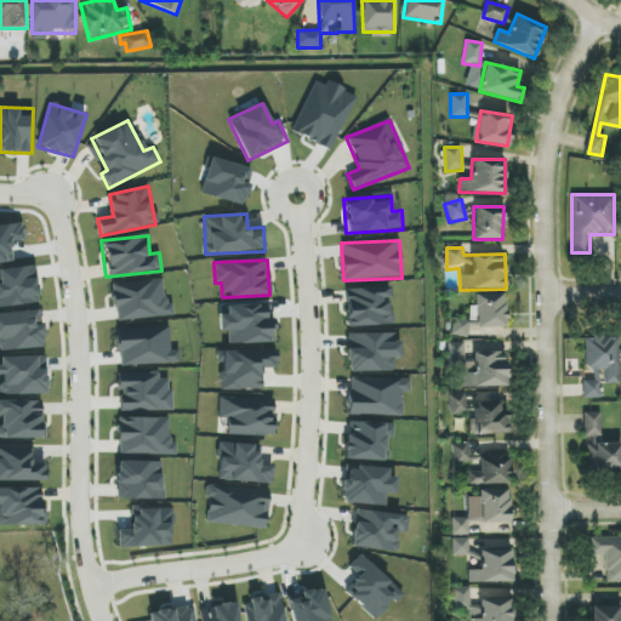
[(115,322),(169,315),(165,279),(112,284),(115,322)]
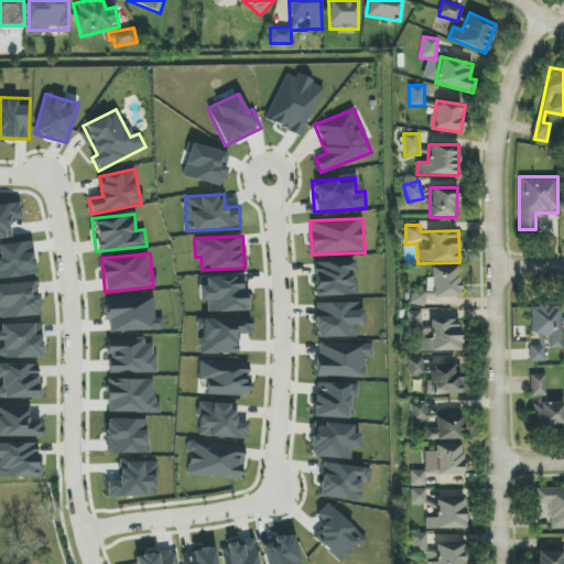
[(356,295),(355,261),(313,262),(314,296),(356,295)]
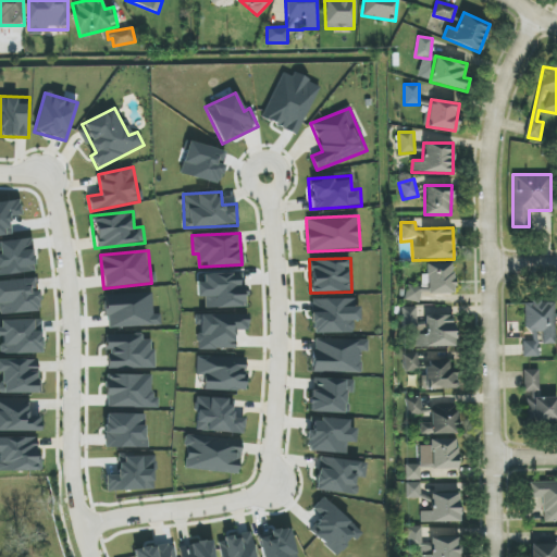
[(428,294),(454,294),(453,263),(426,263),(428,294)]
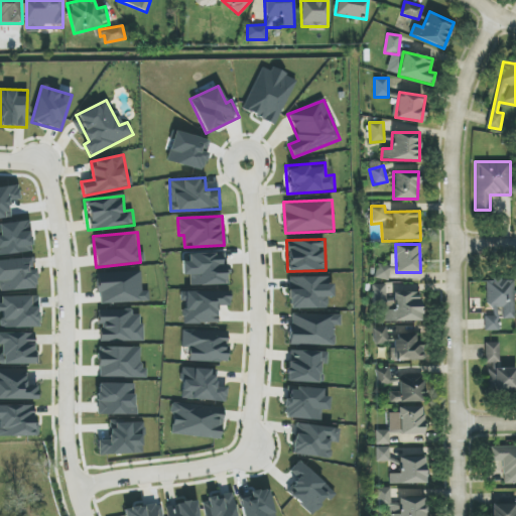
[(229,285),(228,266),(224,266),(224,253),(188,255),(188,262),(181,262),(182,276),(188,276),(189,286),(229,285)]
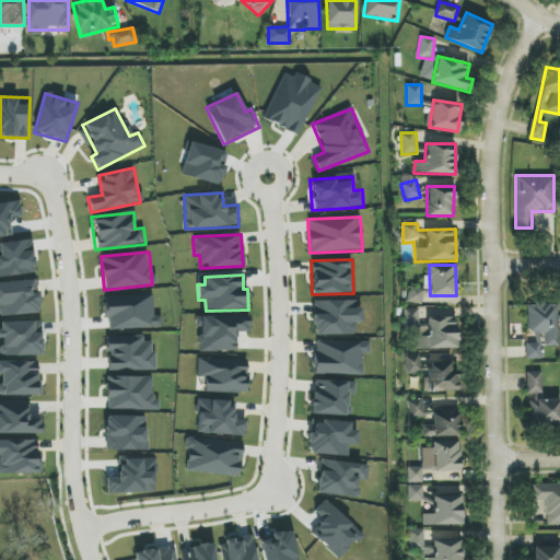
[(0,282),(0,315),(38,314),(37,280),(0,282)]
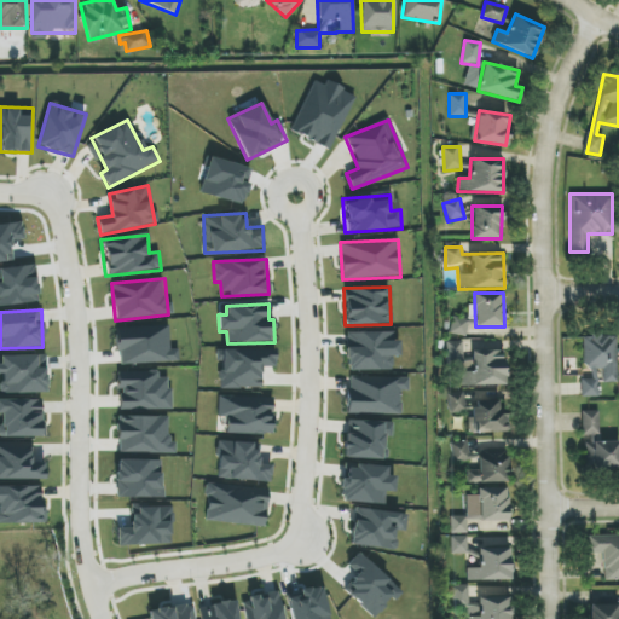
[(450,334),(466,336),(469,319),(452,317),(450,334)]
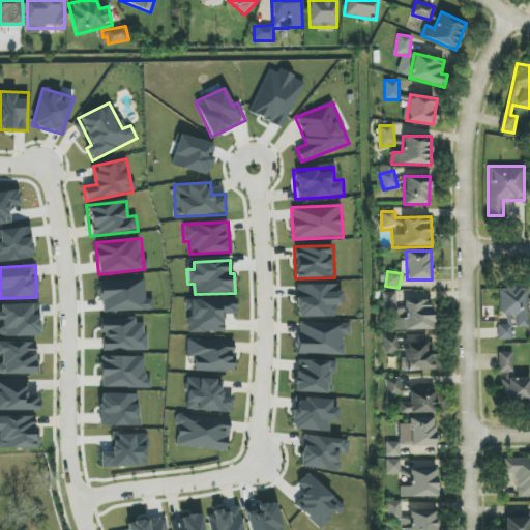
[(153,311),(152,299),(145,299),(145,280),(100,281),(101,312),(153,311)]
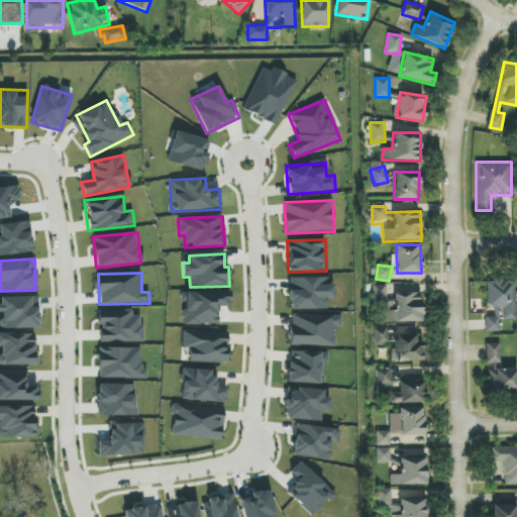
[(289,278),(329,277),(329,285),(333,285),(333,297),(328,297),(328,308),(291,309),(291,306),(290,306),(291,300),(288,300),(288,290),(290,290),(289,278)]
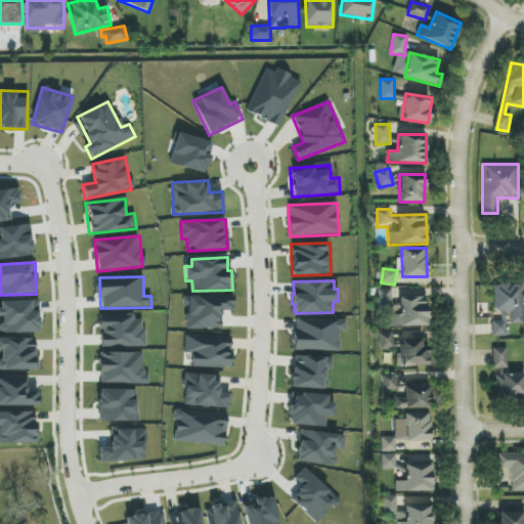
[(492,337),(508,336),(508,323),(522,323),(521,284),(495,285),(496,320),(491,320),(492,337)]
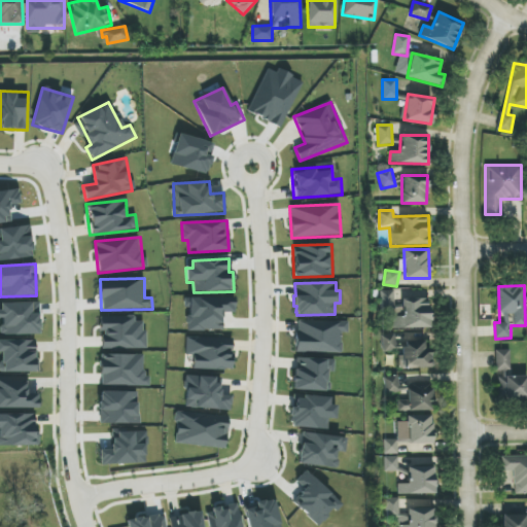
[(380,310),(394,310),(394,290),(380,290),(380,310)]
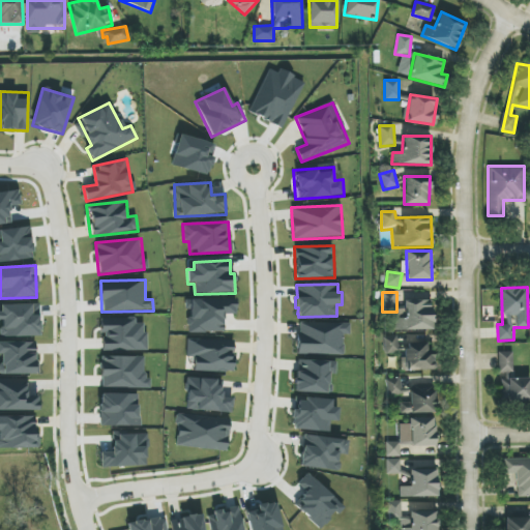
[(235,300),(189,299),(188,332),(224,332),(224,315),(235,315),(235,300)]
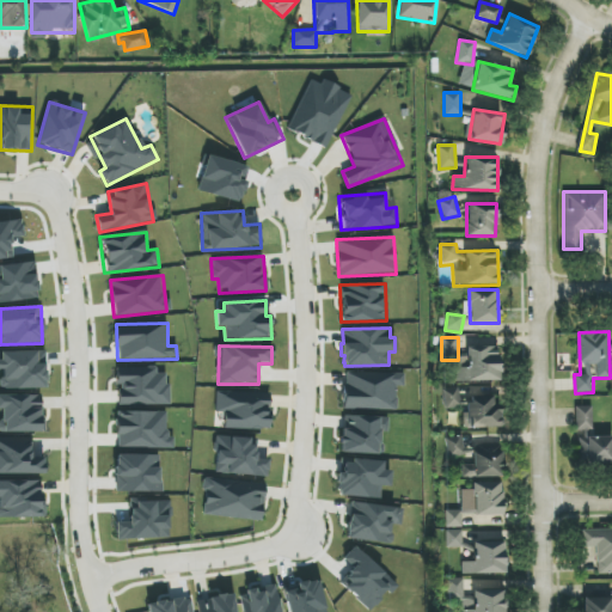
[(456,381),(500,380),(499,347),(466,347),(466,367),(456,368),(456,381)]
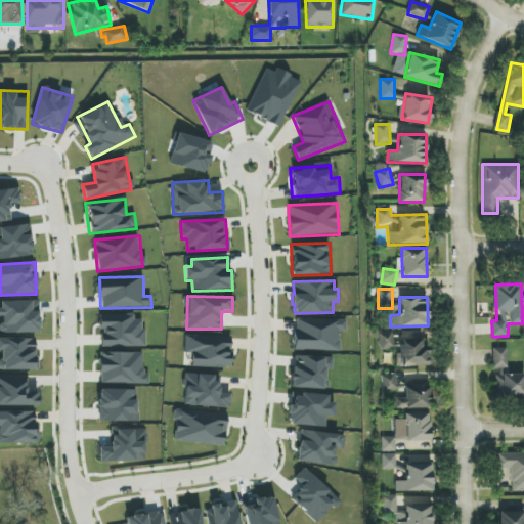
[(39,333),(39,301),(0,301),(0,325),(0,334),(39,333)]
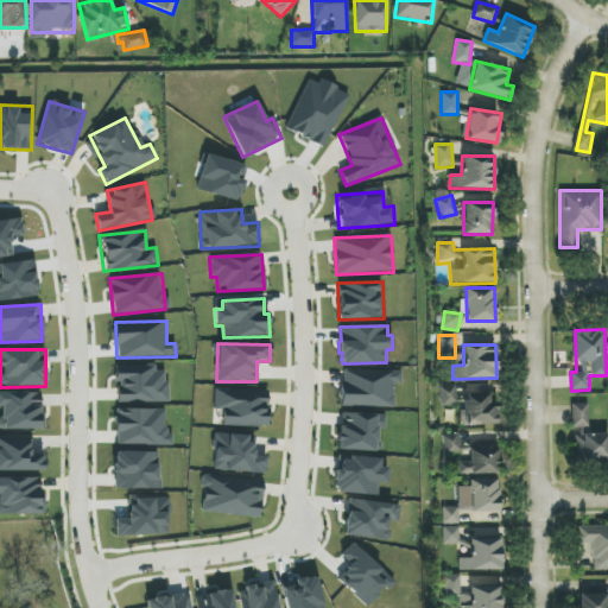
[(116,366),(115,403),(166,403),(168,372),(154,371),(154,366),(116,366)]
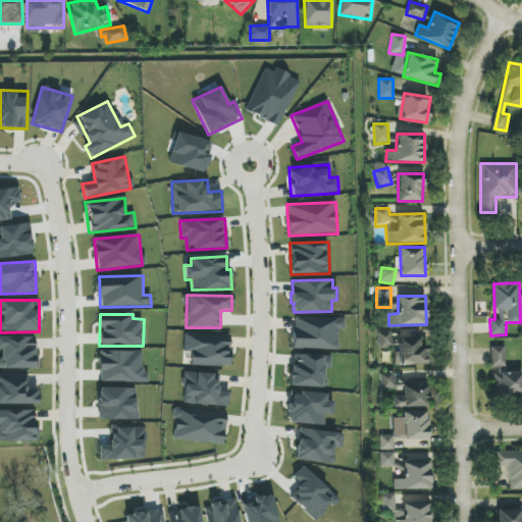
[(296,318),(344,318),(344,329),(337,328),(336,337),(338,340),(338,349),(293,349),(293,329),(296,329),(296,318)]
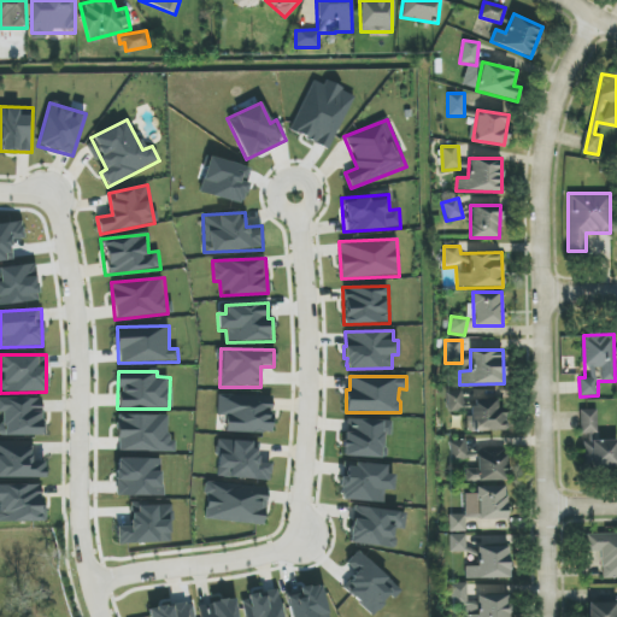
[(464,411),(462,389),(446,392),(447,412),(464,411)]
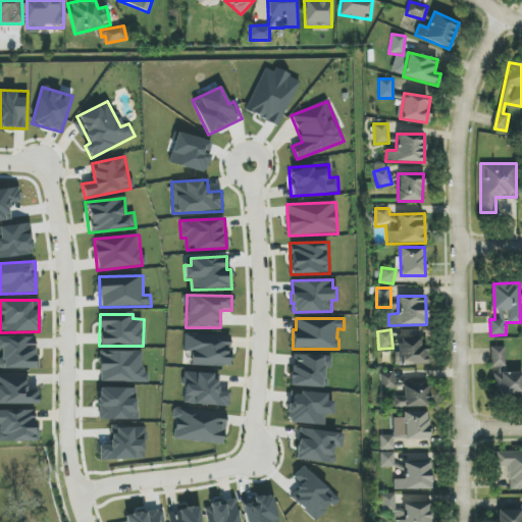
[(230,335),(185,334),(184,356),(192,356),(191,366),(229,367),(230,335)]
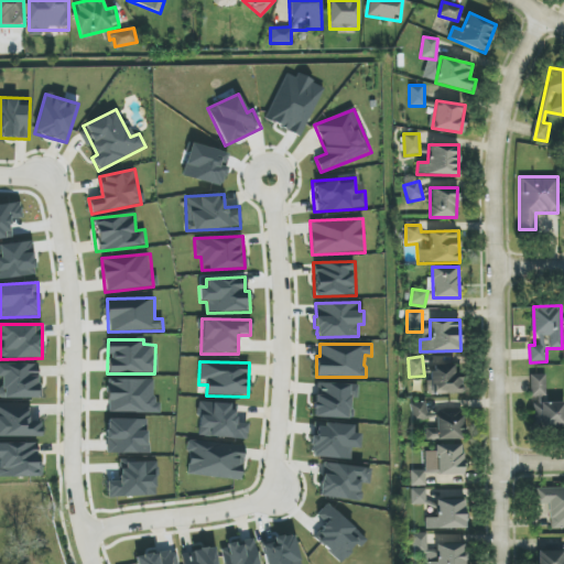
[(39,364),(0,364),(0,398),(40,398),(39,364)]
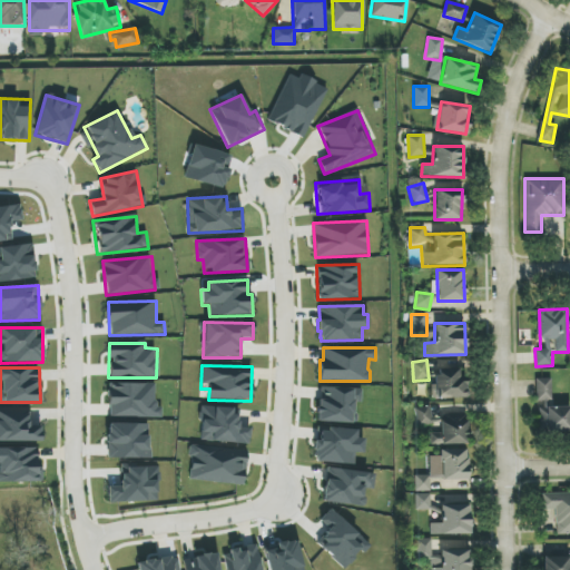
[(464,369),(432,370),(432,399),(465,399),(464,369)]
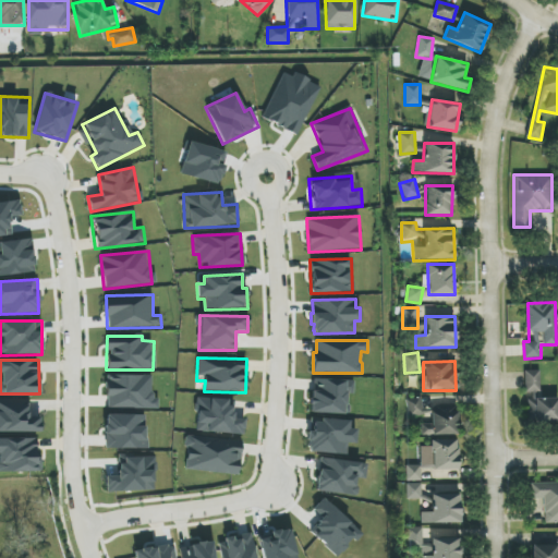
[(541,393),(540,371),(524,371),(524,393),(541,393)]
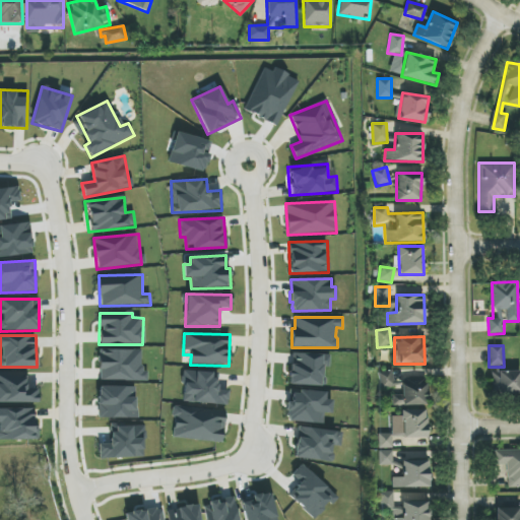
[(143,349),(100,350),(100,382),(144,381),(143,349)]
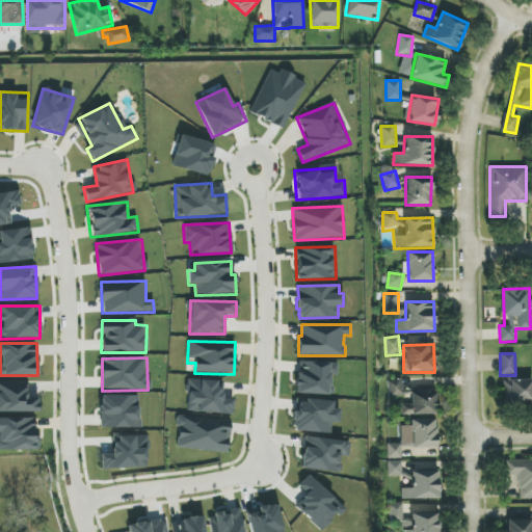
[(297,394),(331,395),(331,375),(337,375),(338,363),(298,362),(297,394)]
